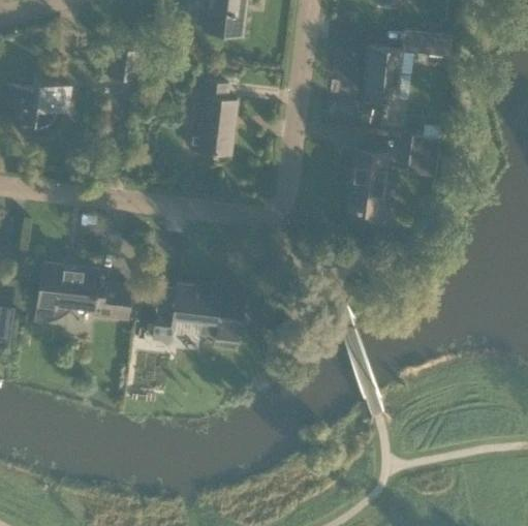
[(205,0),(202,28),(230,32),(243,33),(247,0),(205,0)]
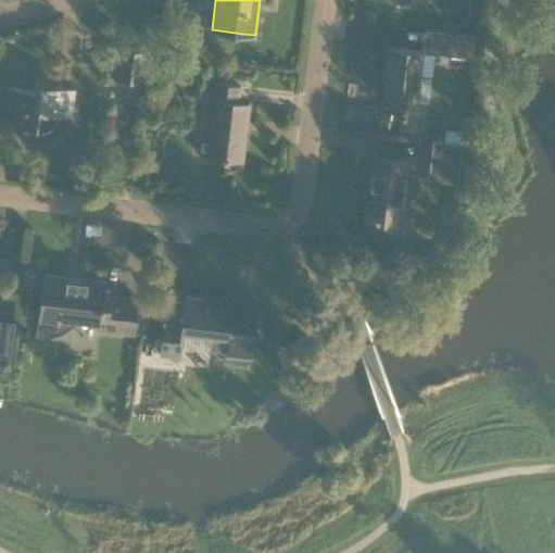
[(445,59),(472,63),(476,40),(449,37),(445,59)]
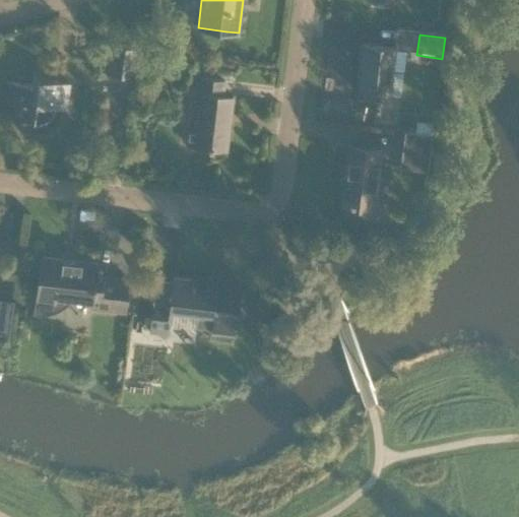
[(359,97),(388,100),(394,48),(362,43),(359,66),(363,66),(359,97)]
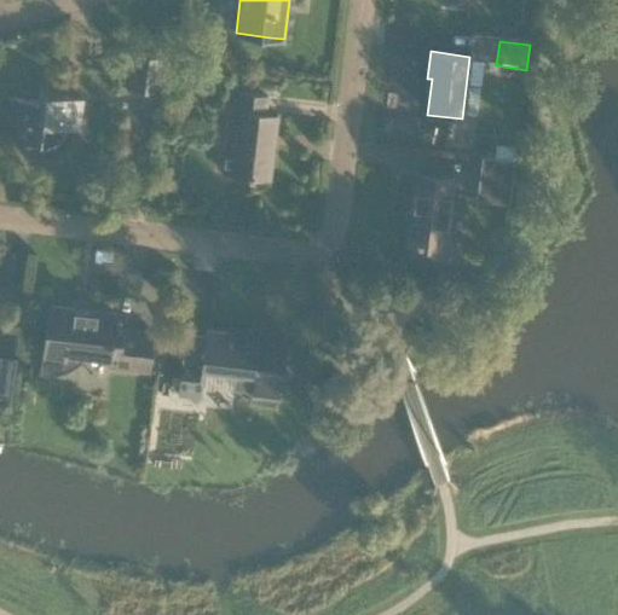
[(131,91),(159,94),(163,61),(136,57),(131,91)]
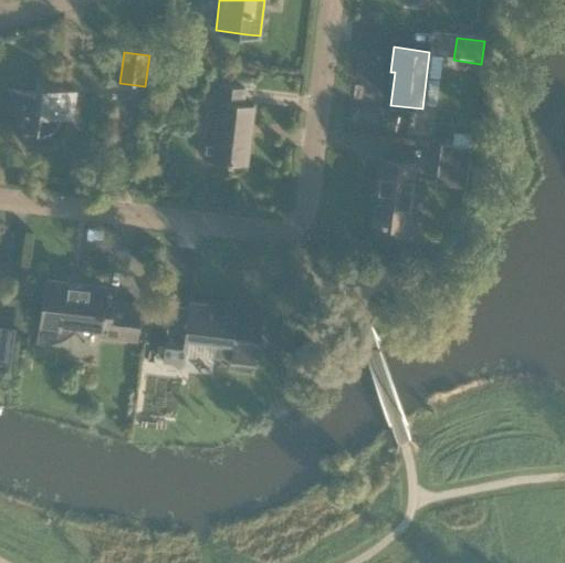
[(73,122),(76,93),(51,90),(52,83),(37,81),(35,95),(7,92),(2,128),(10,129),(13,134),(16,138),(20,142),(24,145),(29,147),(34,148),(40,148),(45,148),(50,146),(55,144),(60,142),(63,137),(66,133),(69,128),(71,124),(71,121),(73,122)]
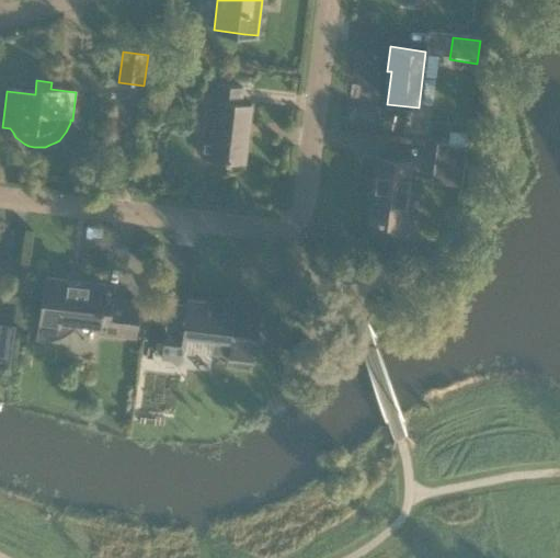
[(251,107),(244,106),(239,105),(241,90),(214,87),(212,103),(217,104),(213,140),(204,139),(202,159),(243,164),(244,149),(251,107)]
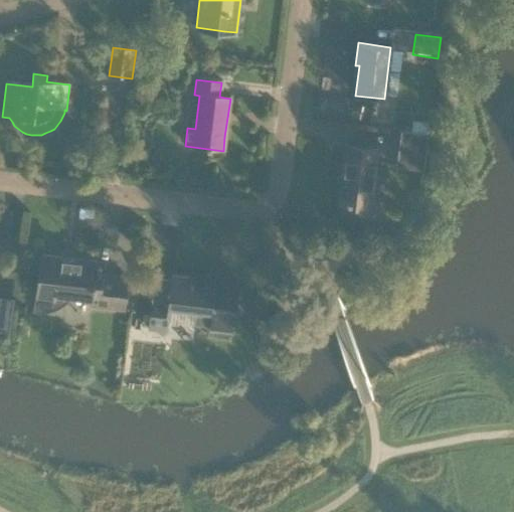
[(396,169),(423,172),(427,137),(400,134),(396,169)]
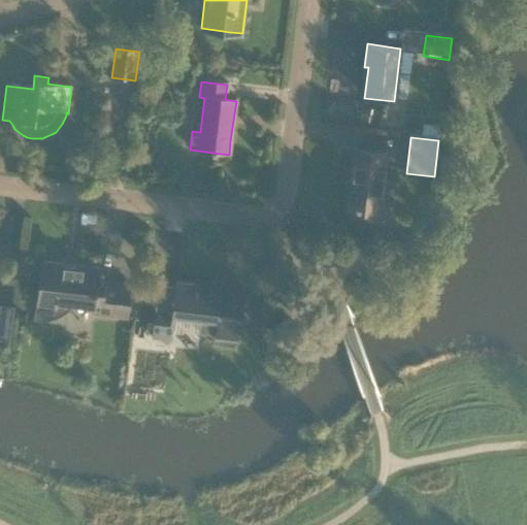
[(347,212),(380,216),(388,154),(354,150),(347,212)]
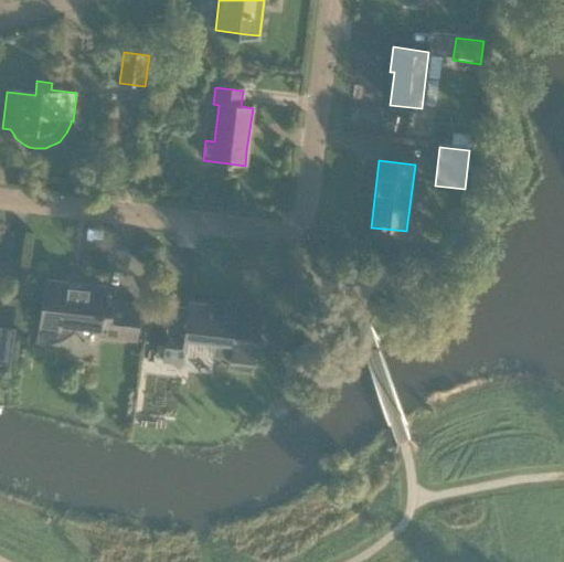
[(44,281),(36,345),(42,345),(49,345),(55,342),(62,340),(67,337),(73,333),(74,327),(100,330),(99,337),(134,341),(138,305),(104,301),(105,288),(44,281)]
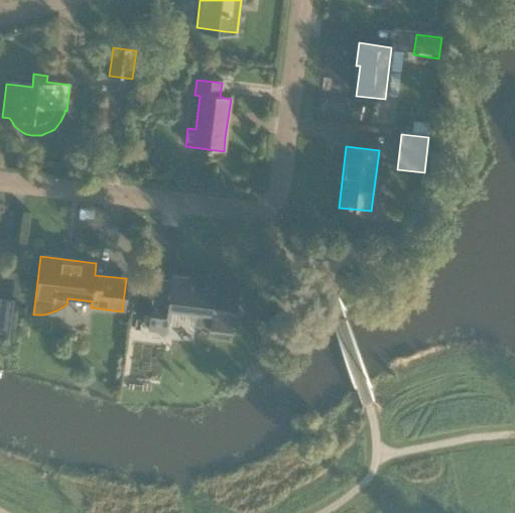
[(171,283),(168,308),(169,308),(169,310),(196,313),(195,328),(211,329),(210,333),(225,334),(233,335),(239,287),(225,285),(190,281),(172,279),(171,283)]
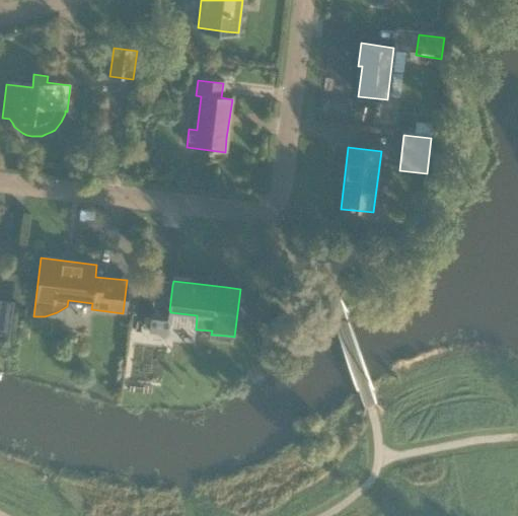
[(2,302),(0,318),(0,333),(11,334),(15,304),(2,302)]
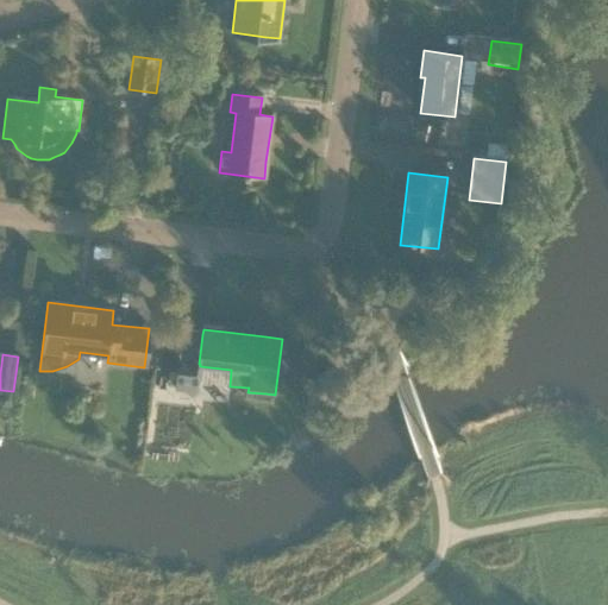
[(180,361),(176,392),(196,395),(198,385),(200,366),(200,364),(199,364),(180,361)]
